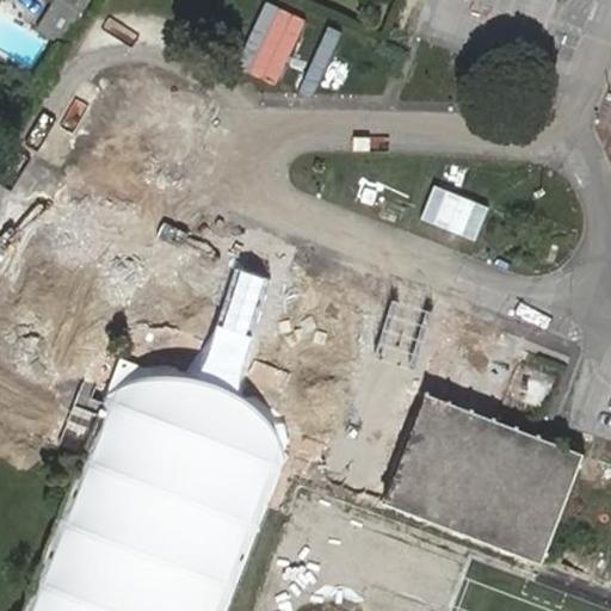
[(60,47),(80,14),(57,0),(38,32),(60,47)]
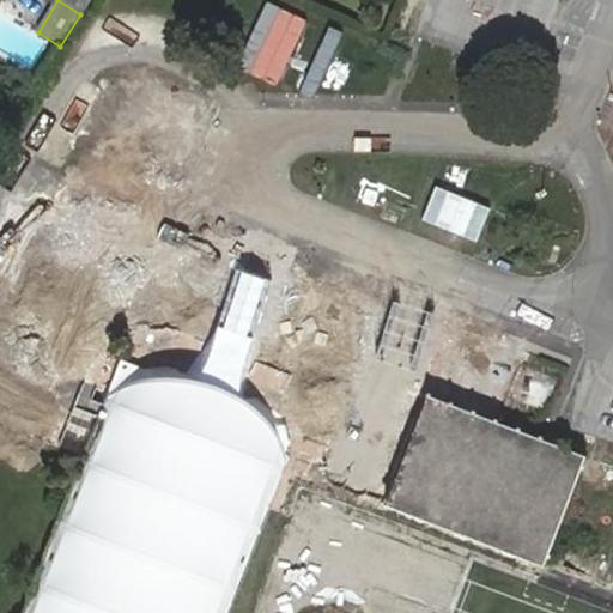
[(58,0),(80,14),(89,0),(58,0)]
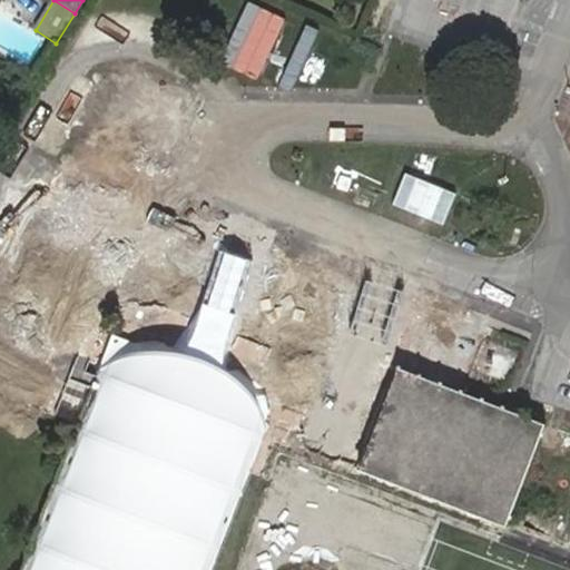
[(0,124),(13,104),(0,94),(0,124)]
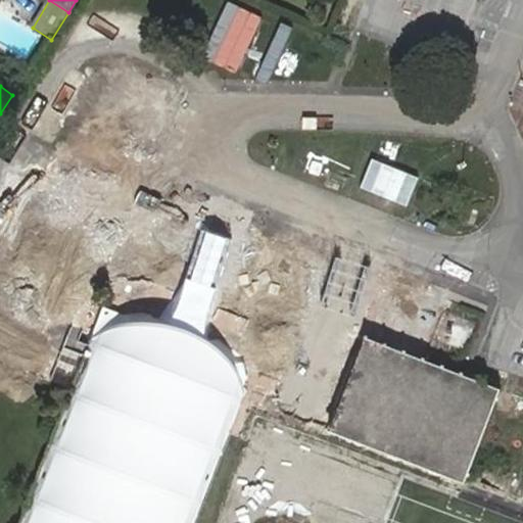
[(190,522),(227,434),(236,411),(242,397),(91,337),(72,385),(16,522),(190,522)]
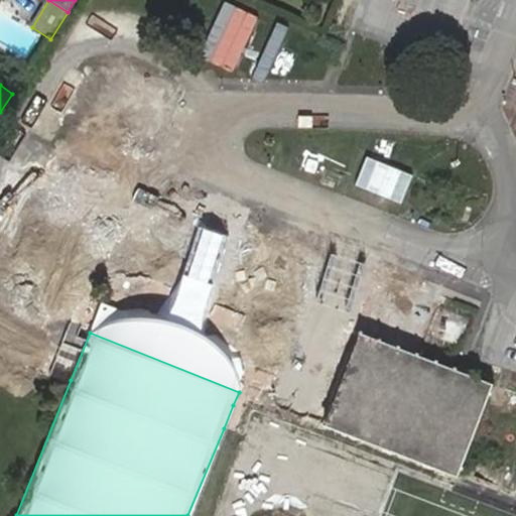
[(493,384),(360,334),(325,425),(459,476),(493,384)]
